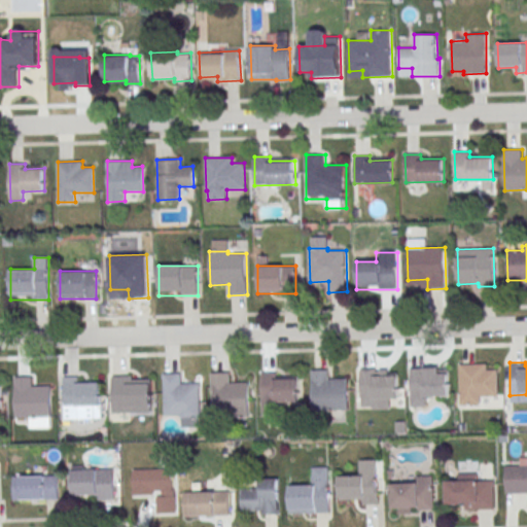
[(459,364),(460,406),(481,405),(481,396),(499,395),(498,370),(487,370),(487,363),(459,364)]
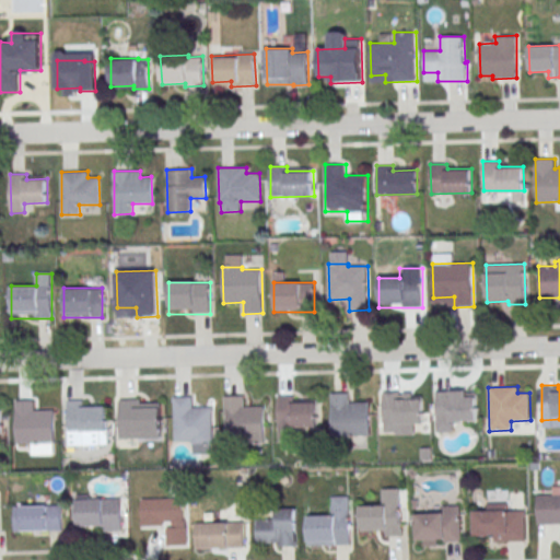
[(331,392),(331,438),(370,436),(370,403),(350,403),(349,392),(331,392)]
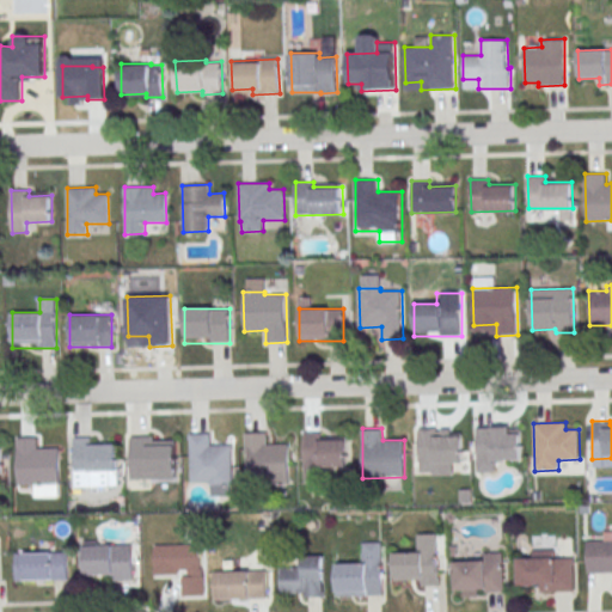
[(476,428),(477,470),(495,470),(495,460),(520,460),(519,434),(494,435),(494,428),(476,428)]
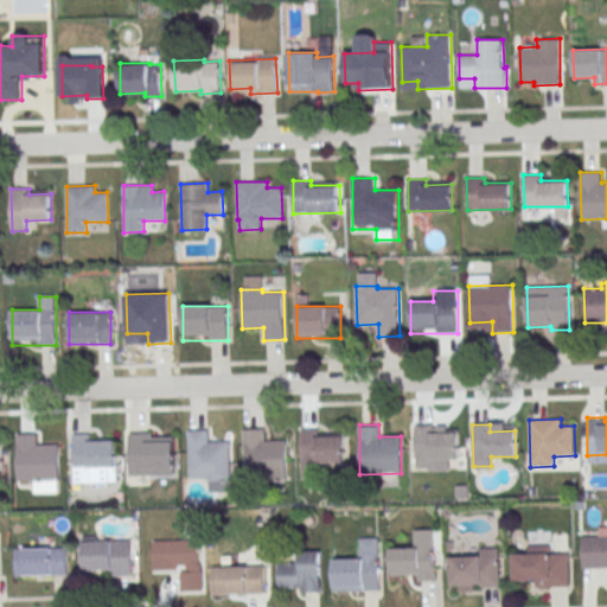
[(415,426),(416,467),(433,467),(432,460),(459,459),(458,432),(433,433),(433,426),(415,426)]
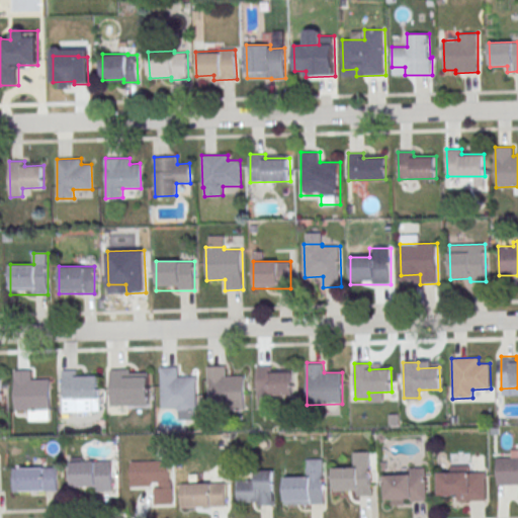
[(161,367),(162,409),(177,408),(177,412),(197,412),(196,376),(178,376),(177,366),(161,367)]
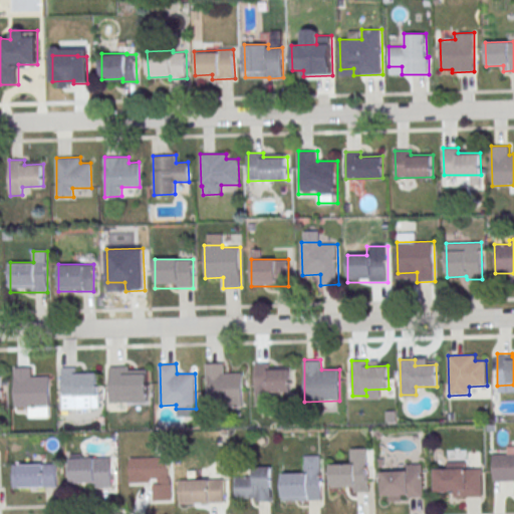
[(206,363),(207,405),(223,405),(223,409),(242,408),(241,372),(223,373),(223,363),(206,363)]
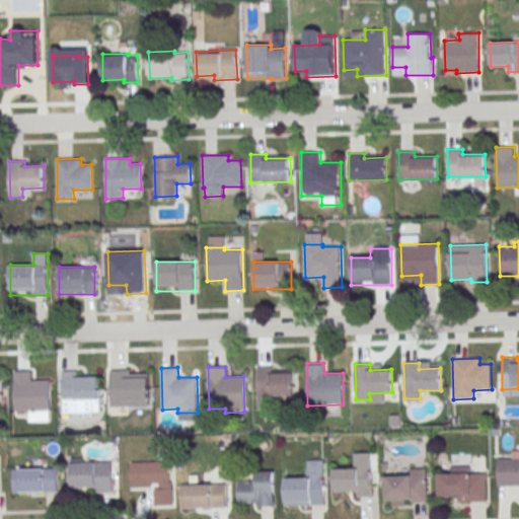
[(256,397),(295,397),(295,368),(256,368),(256,397)]
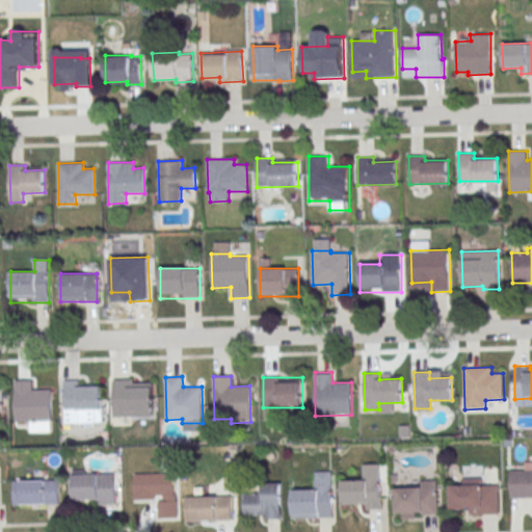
[(154,419),(154,379),(113,379),(113,419),(154,419)]
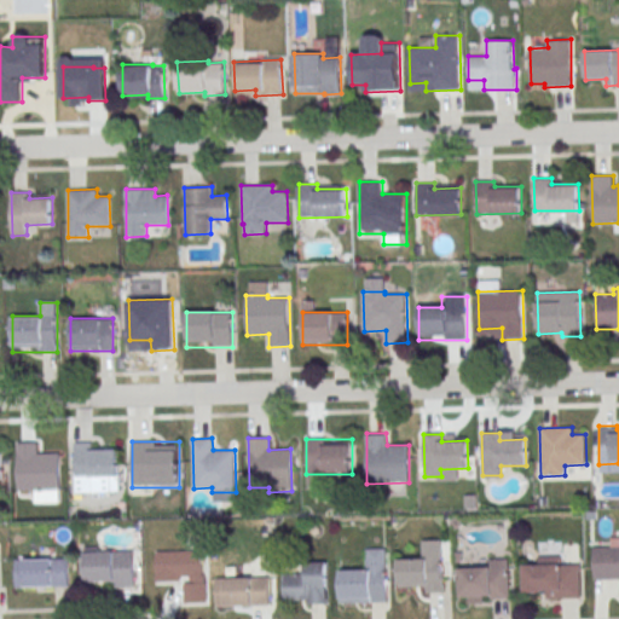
[(17,491),(33,491),(33,503),(61,503),(61,453),(39,453),(39,443),(17,443),(17,491)]
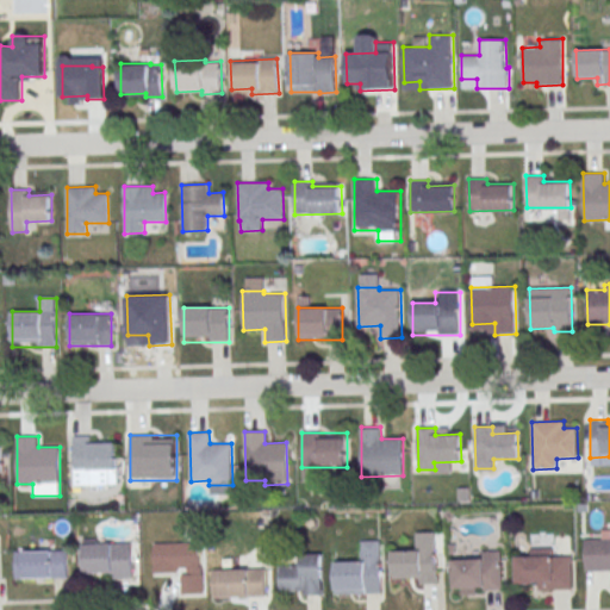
[(73,436),(73,485),(118,485),(118,436),(73,436)]
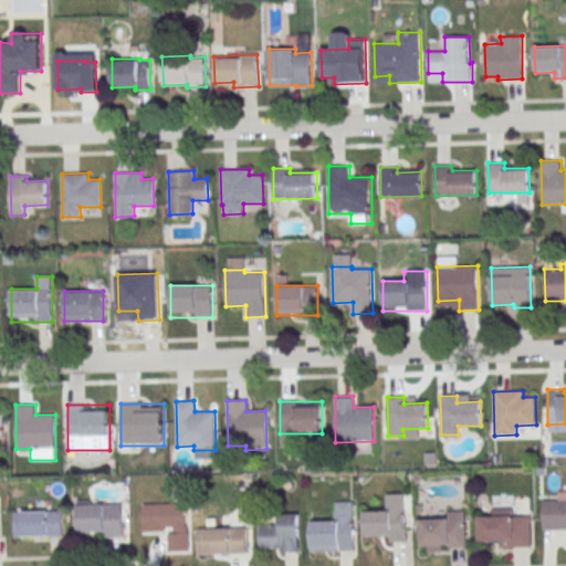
[(363,511),(386,510),(386,494),(404,493),(406,541),(390,541),(390,536),(363,537),(363,511)]
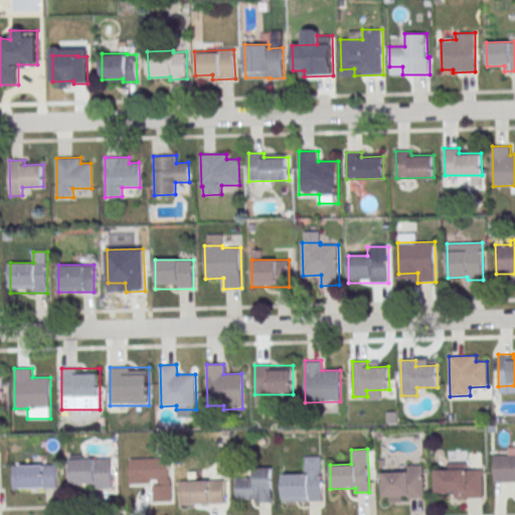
[(514,454),(493,455),(494,483),(514,482),(514,454)]
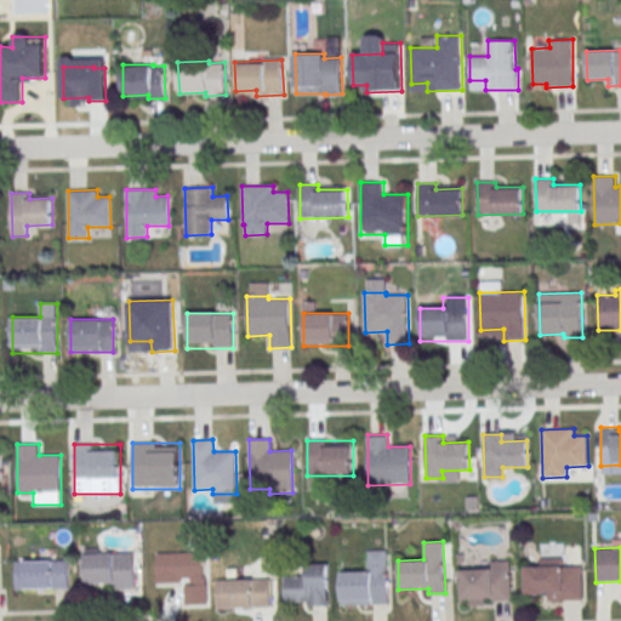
[(341,573),(368,571),(368,550),(388,550),(389,604),(342,605),(341,573)]
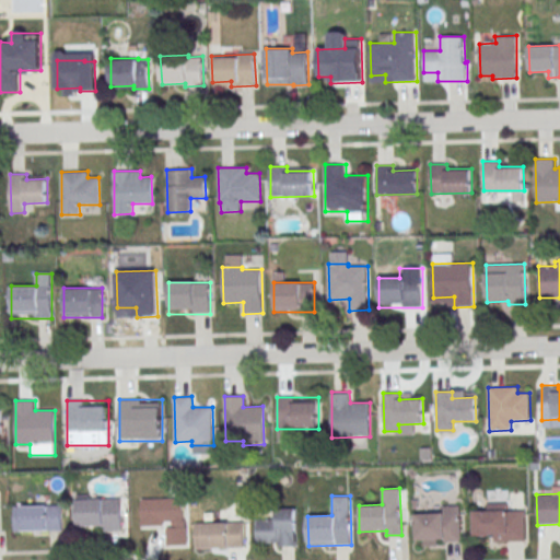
[(121,531),(121,498),(77,498),(77,531),(121,531)]
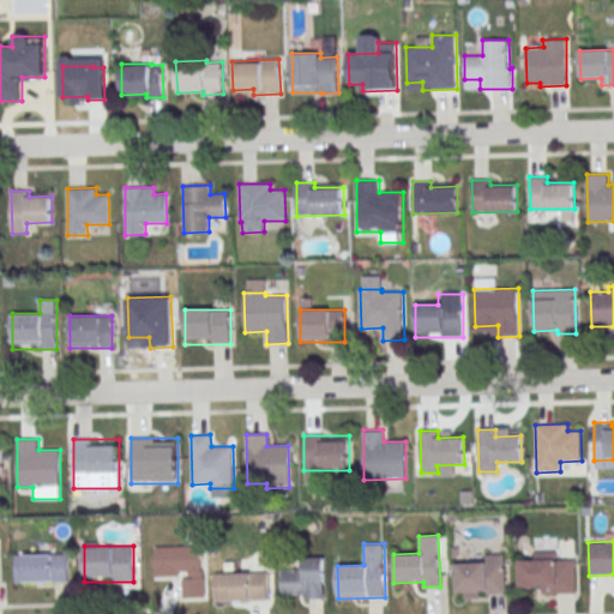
[(155,579),(203,579),(203,551),(155,551),(155,579)]
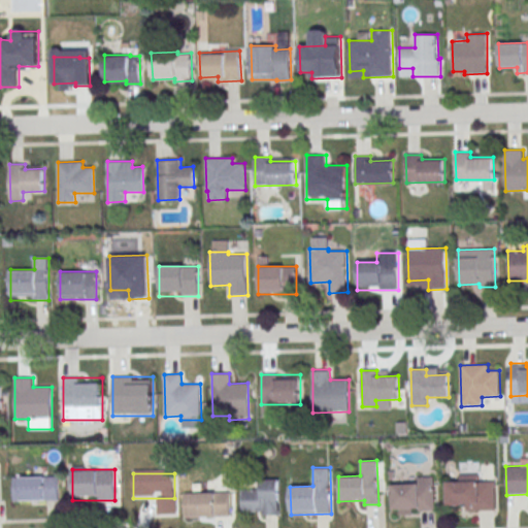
[(59,501),(59,476),(13,476),(13,501),(59,501)]
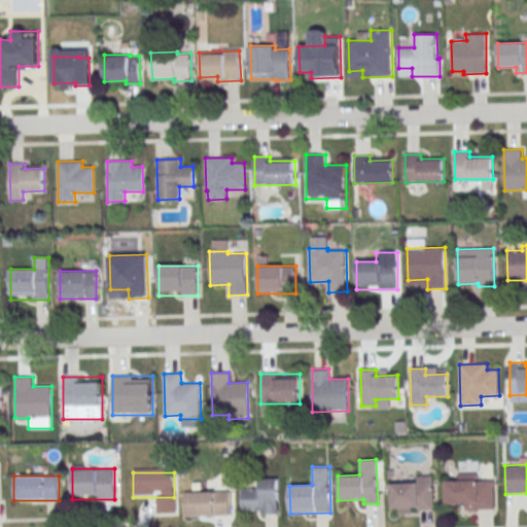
[(391,484),(418,483),(418,476),(432,476),(433,510),(417,510),(417,507),(391,508),(391,484)]
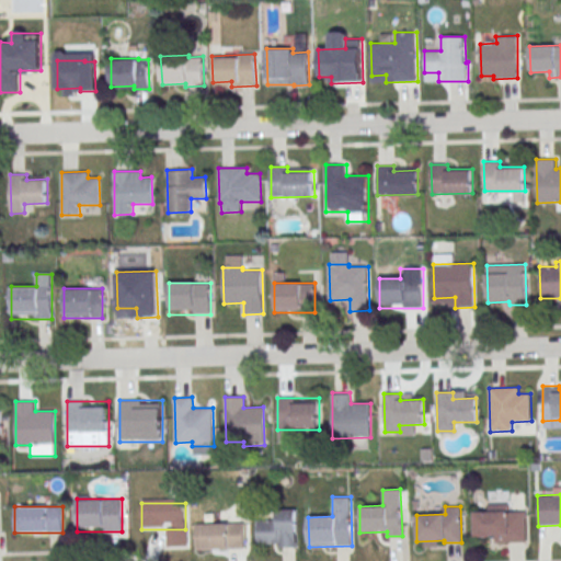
[(255,523),(256,548),(297,547),(297,510),(274,510),(274,522),(255,523)]
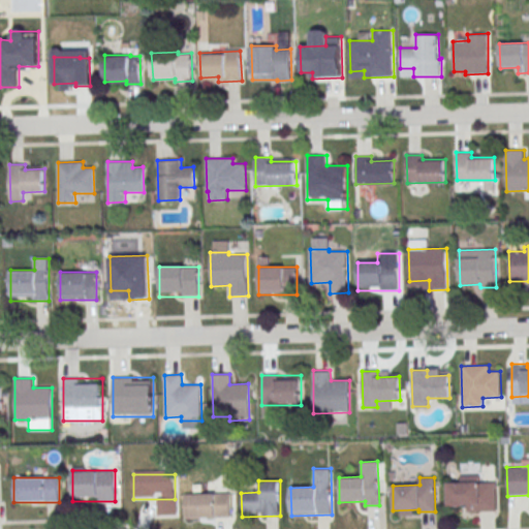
[(447,483),(495,481),(496,510),(467,511),(467,505),(447,505),(447,483)]
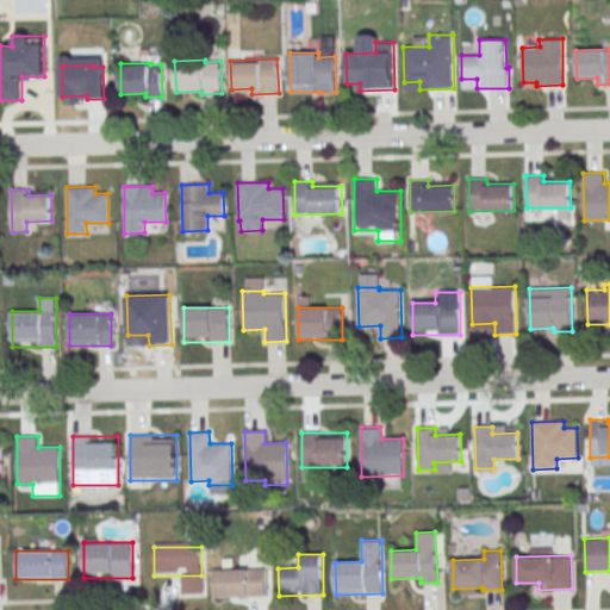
[(213,597),(266,597),(266,570),(251,570),(251,558),(223,558),(223,568),(213,568),(213,597)]
